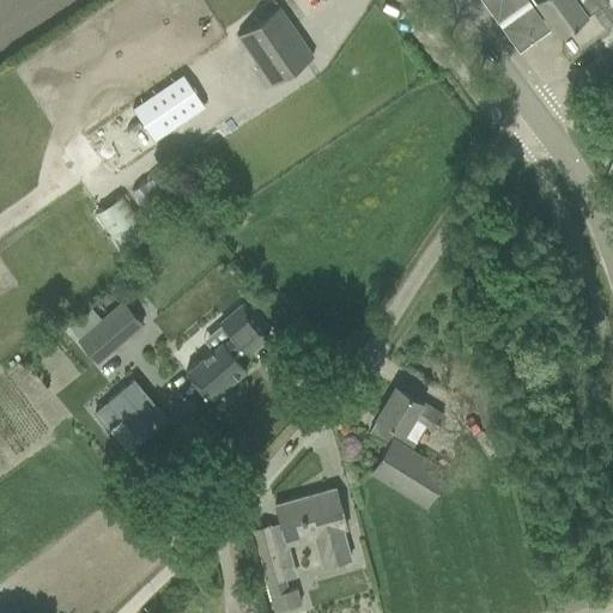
[(532,0),(480,0),(520,54),(553,29),(532,0)]
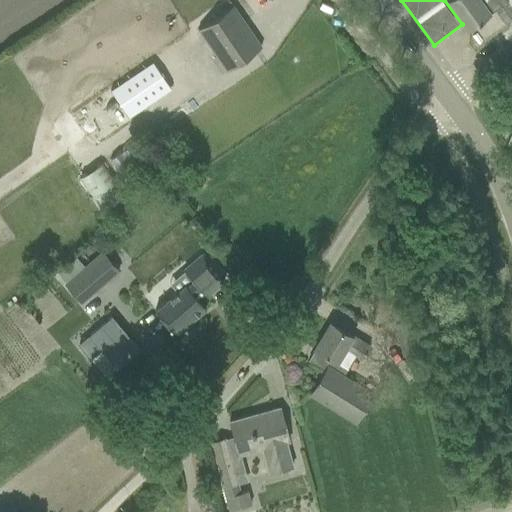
[(511,0),(444,0),(462,24),(467,30),(500,6),(511,20),(511,18),(511,0)]
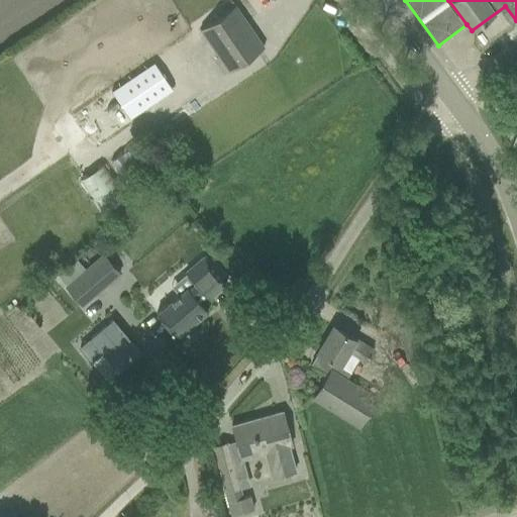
[(199,30),(217,56),(228,72),(264,47),(234,6),(199,30)]
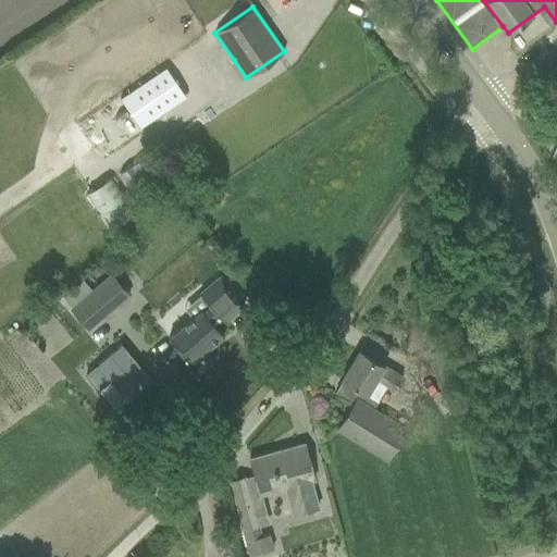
[(100,152),(163,120),(145,84),(82,116),(100,152)]
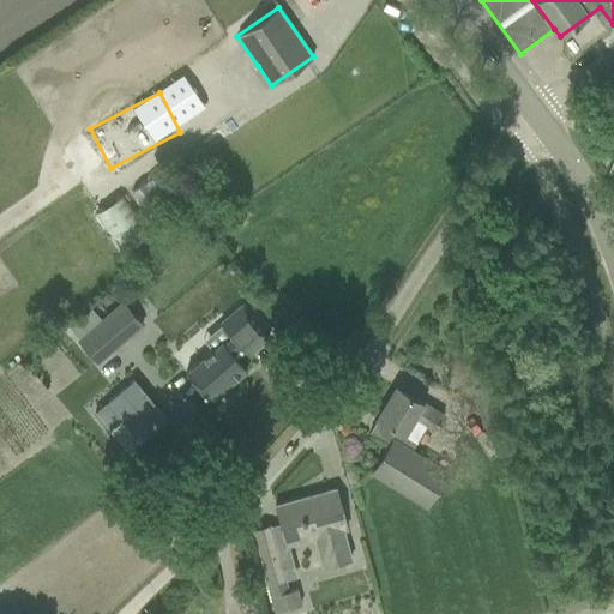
[(124,305),(78,344),(96,365),(142,325),(124,305)]
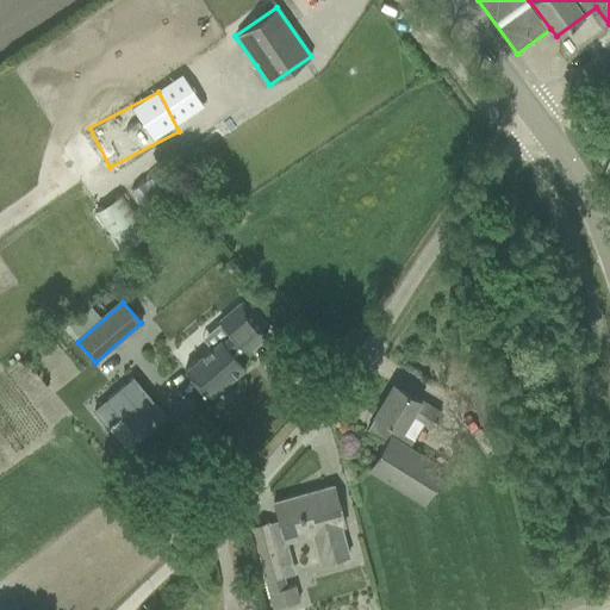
[(185,371),(203,392),(209,399),(244,368),(232,355),(241,348),(244,353),(267,334),(241,303),(218,322),(229,335),(222,341),(221,340),(185,371)]
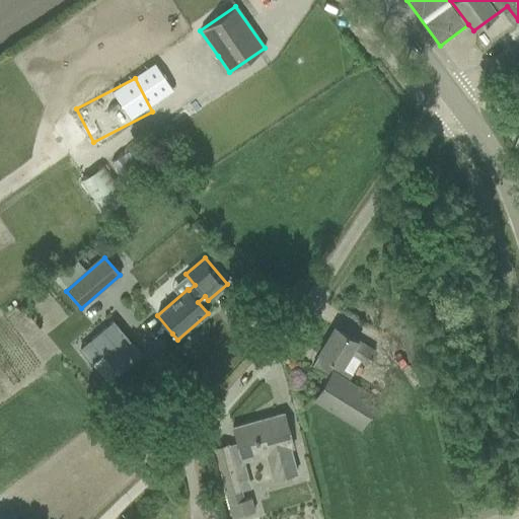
[(81,348),(79,350),(91,364),(93,363),(101,356),(106,362),(117,373),(139,354),(113,321),(104,328),(81,348)]
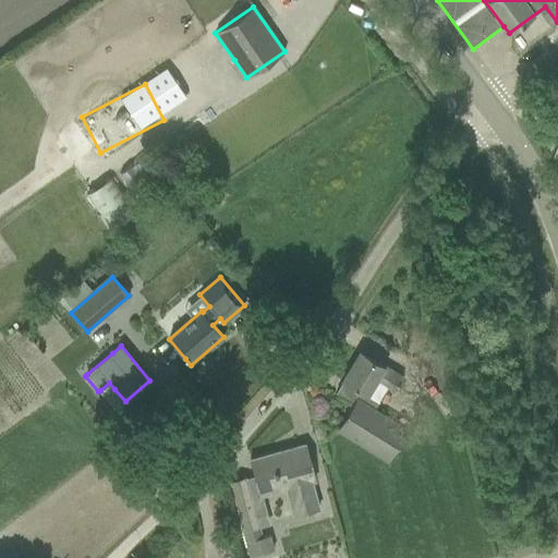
[(338,429),(387,460),(407,426),(375,407),(386,388),(392,391),(401,378),(360,353),(342,381),(363,393),(359,401),(356,400),(338,429)]
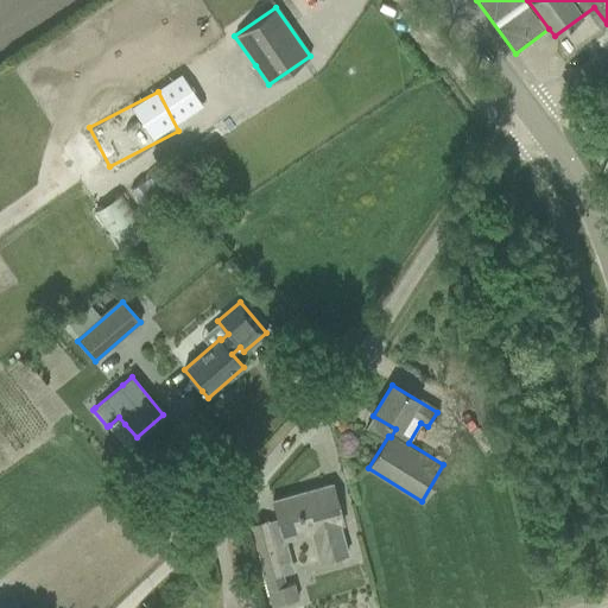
[(266,520),(249,525),(265,578),(282,574),(278,562),(290,559),(284,540),(311,533),(318,561),(344,553),(337,526),(342,524),(331,485),(272,500),(279,525),(268,527),(266,520)]
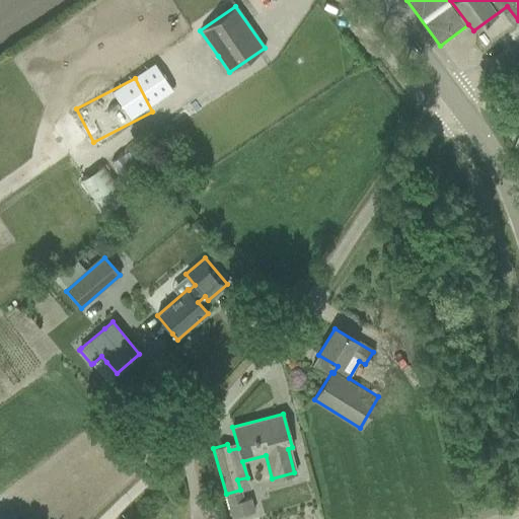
[(243,500),(228,504),(232,518),(253,512),(249,498),(243,500)]
